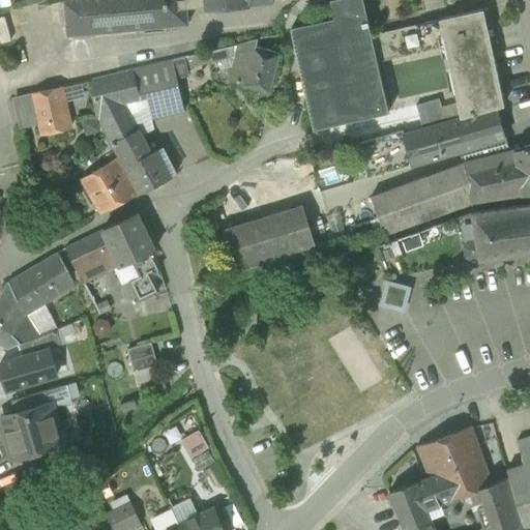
[(64,0),(68,34),(188,23),(185,0),(207,0),(208,4),(251,0),(64,0)]
